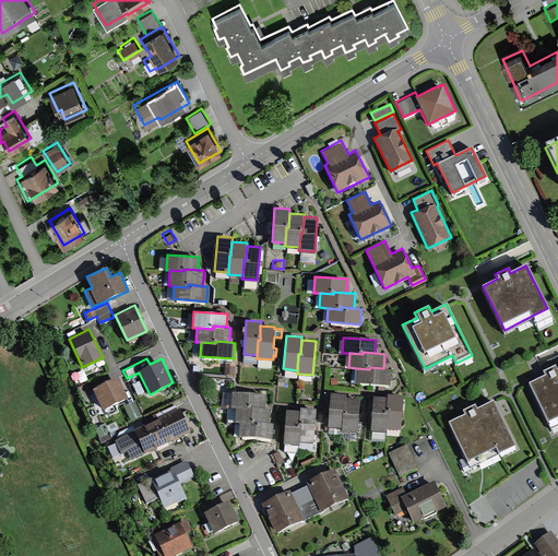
[(235,365),(225,364),(224,371),(235,373),(235,365)]
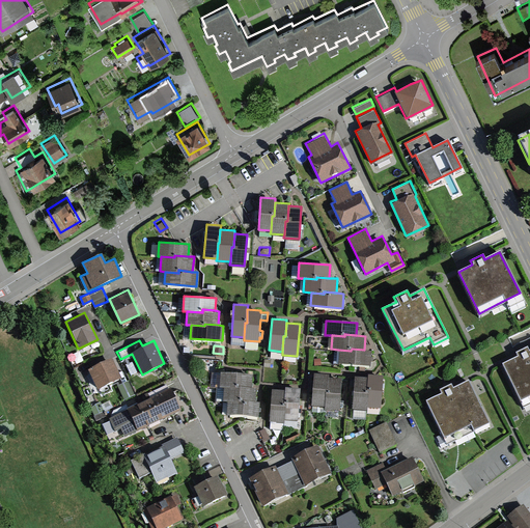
[(515,356),(503,362),(523,404),(529,399),(529,349),(529,350),(527,345),(513,352),(515,356)]
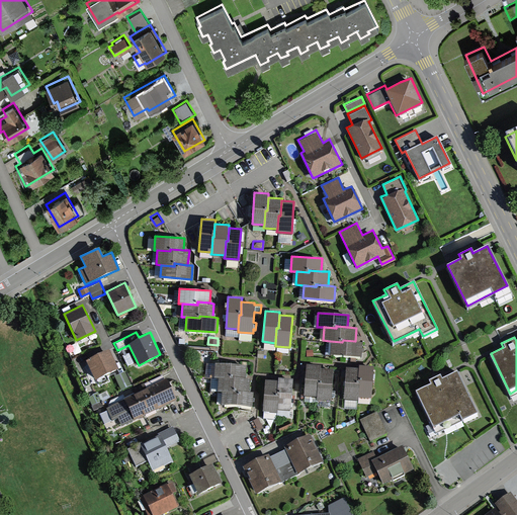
[(363,341),(355,341),(343,340),(342,342),(330,341),(329,353),(361,356),(363,341)]
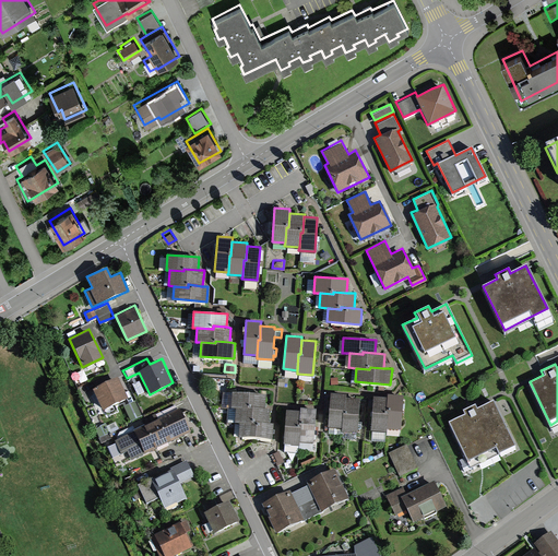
[(118,376),(93,388),(103,409),(128,398),(118,376)]
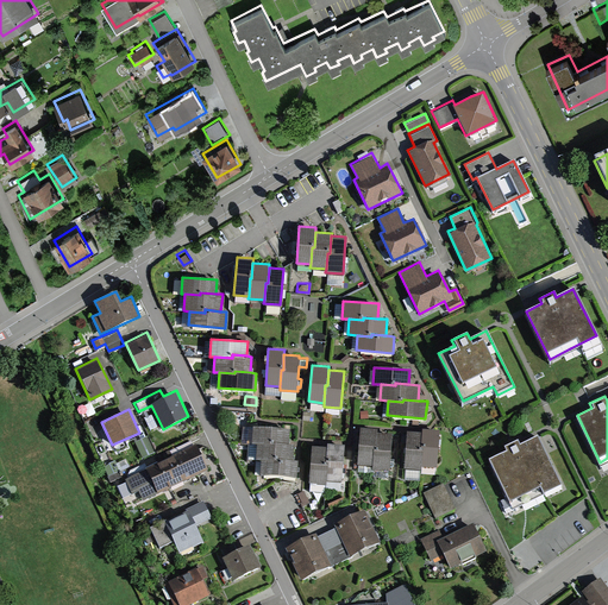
[(251,442),(256,443),(271,445),(273,441),(288,442),(289,429),(252,426),(251,442)]
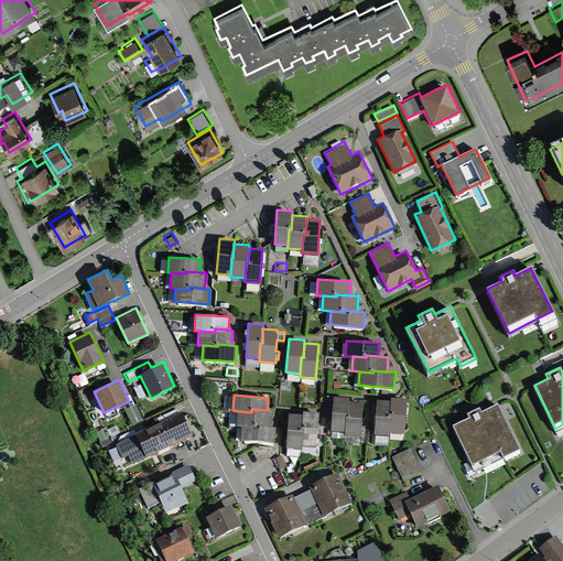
[(331,430),(345,431),(346,416),(348,416),(349,400),(349,397),(334,396),(331,430)]
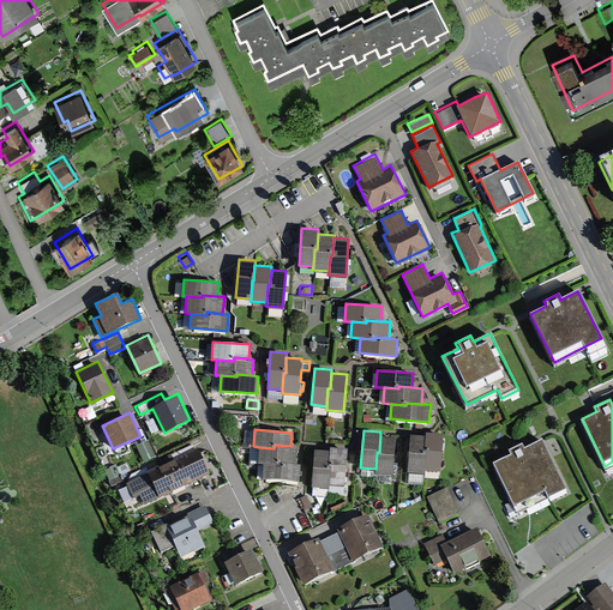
[(425,432),(425,435),(422,452),(426,453),(424,470),(439,471),(443,433),(425,432)]
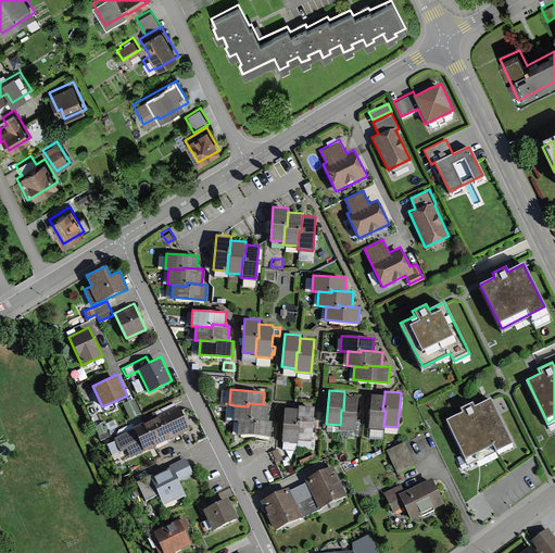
[(383,428),(383,426),(386,411),(382,410),(385,394),(371,393),(368,427),(383,428)]
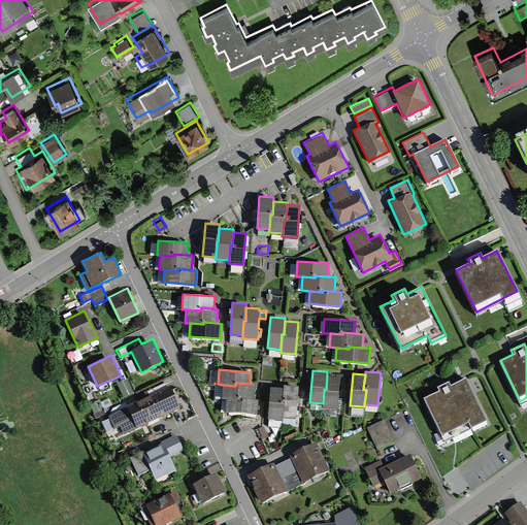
[(339,375),(327,374),(326,389),(324,389),(323,403),(323,406),(337,407),(339,375)]
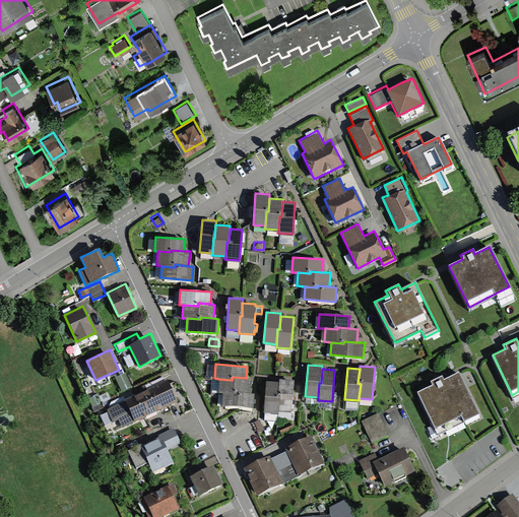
[(114,376),(121,389),(132,384),(125,370),(114,376)]
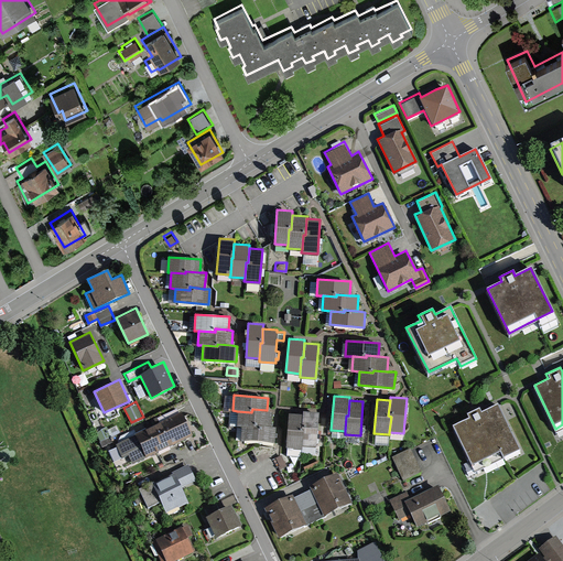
[(468,417),(452,425),(474,470),(518,448),(496,405),(482,411),(479,406),(466,412),(468,417)]
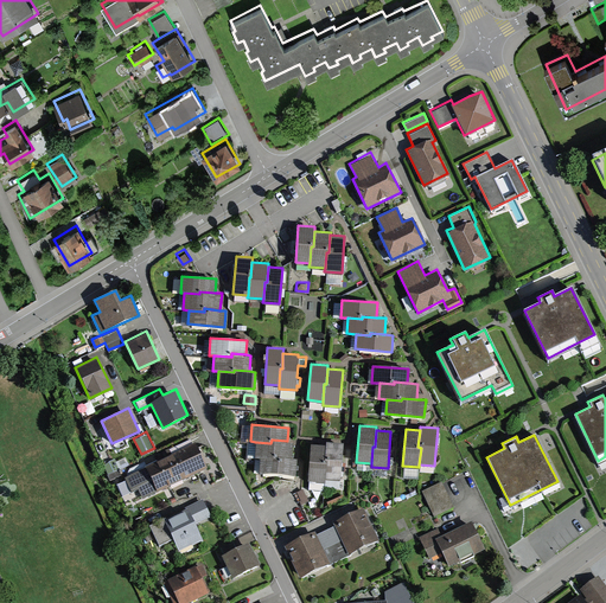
[(167,446),(154,451),(170,485),(183,478),(208,466),(196,440),(192,441),(191,437),(168,448),(167,446)]
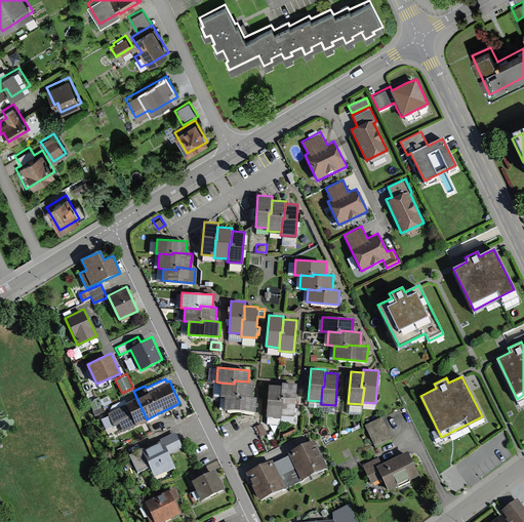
[(252,383),(248,382),(235,380),(234,384),(220,383),(219,395),(224,396),(238,397),(238,395),(251,396),(252,383)]
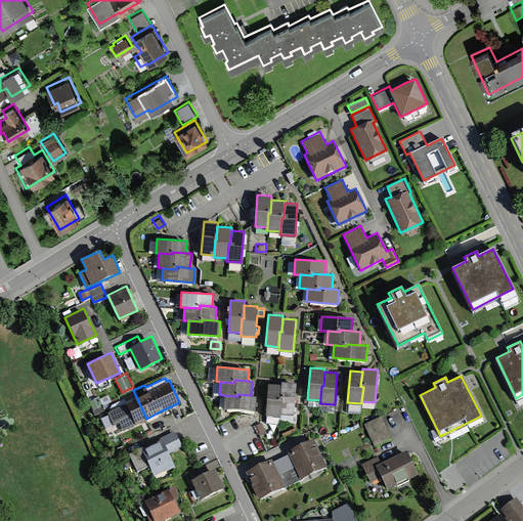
[(280,382),(280,385),(279,398),(281,399),(280,413),(294,414),(296,383),(280,382)]
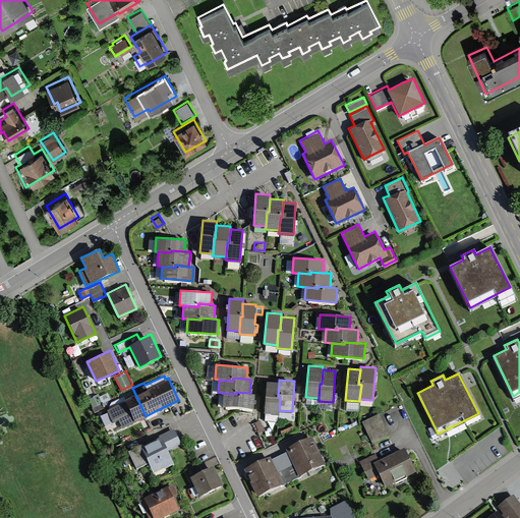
[(278,414),(279,410),(280,397),(278,396),(279,383),(267,382),(264,413),(278,414)]
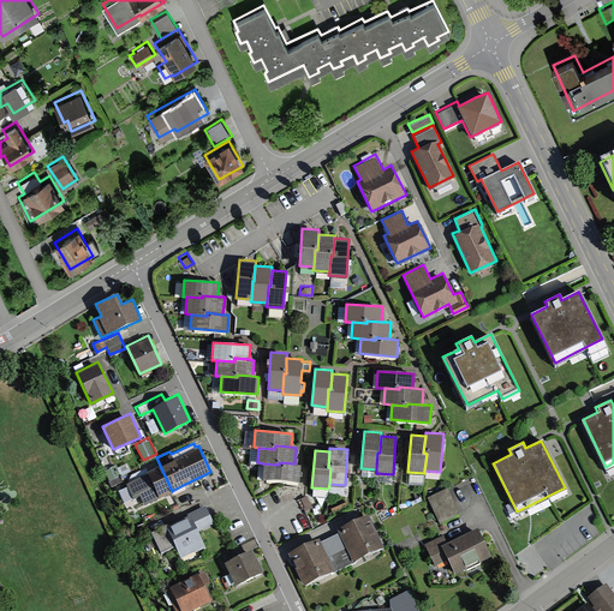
[(159,497),(172,491),(156,457),(131,469),(126,478),(129,481),(125,483),(126,485),(117,490),(129,513),(159,497)]
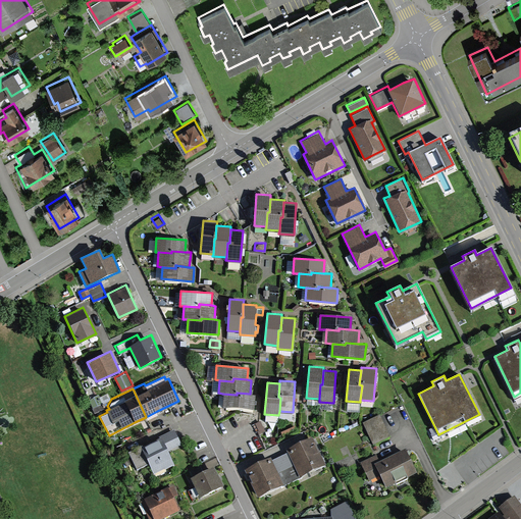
[(256,395),(250,394),(237,393),(237,395),(222,394),(221,407),(254,409),(256,395)]
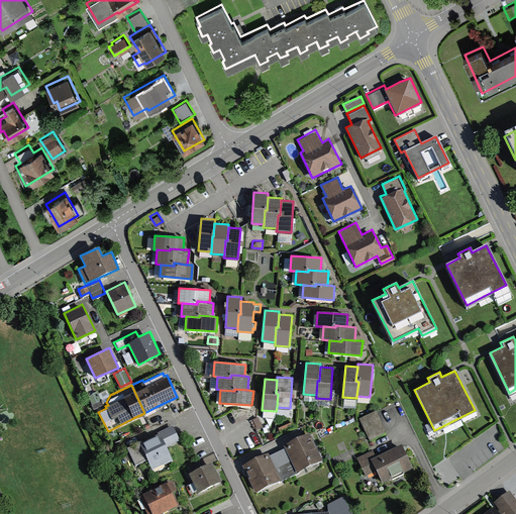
[(376,410),(358,417),(369,438),(386,431),(376,410)]
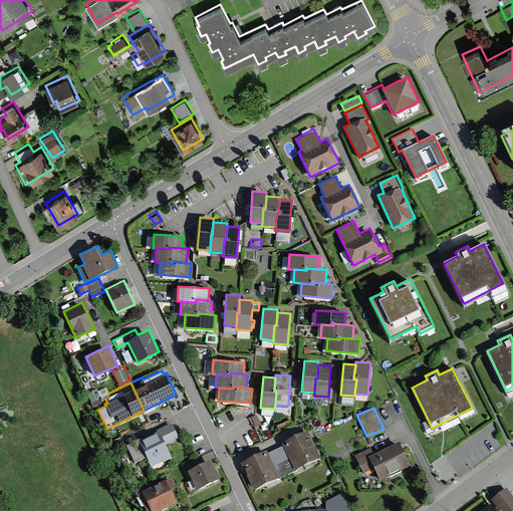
[(159,429),(126,445),(135,462),(145,457),(150,467),(172,456),(165,442),(177,436),(170,422),(159,428),(159,429)]
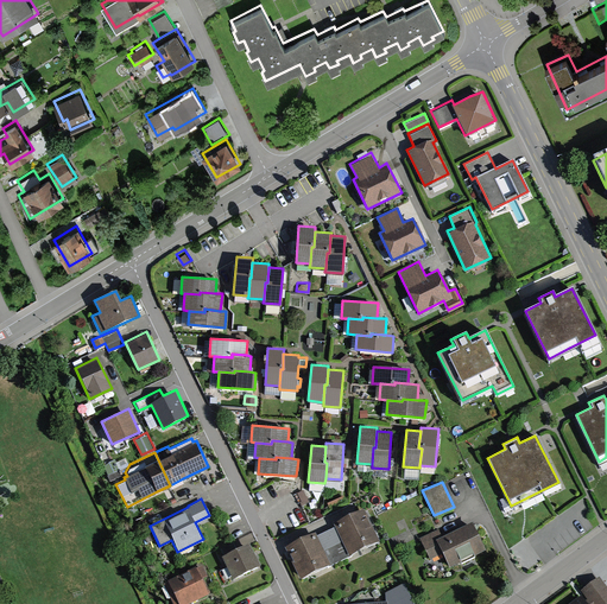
[(364,509),(335,522),(349,554),(379,541),(364,509)]
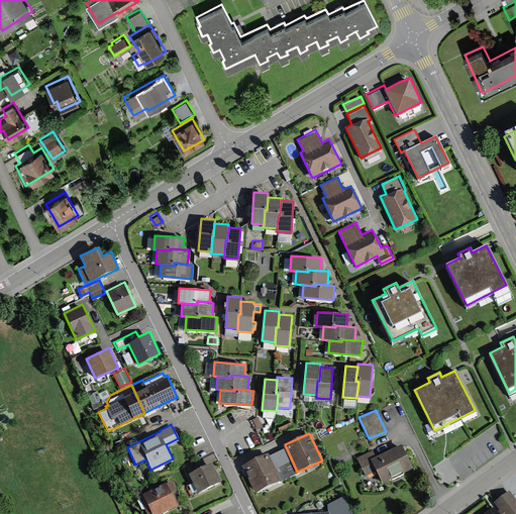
[(400,444),(378,455),(374,447),(356,455),(366,473),(375,468),(382,483),(412,468),(400,444)]
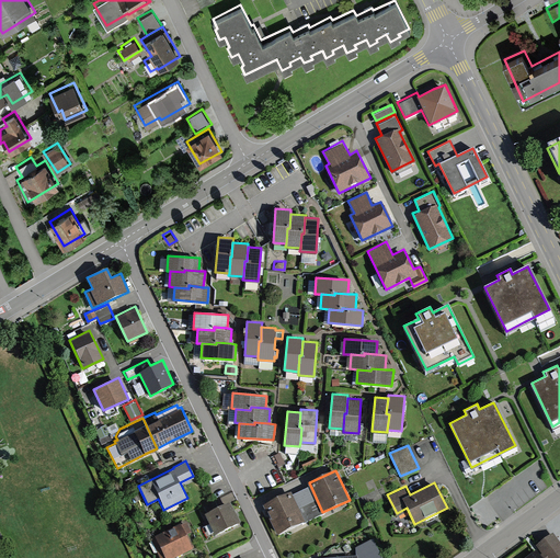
[(292,491),(264,504),(277,533),(306,520),(292,491)]
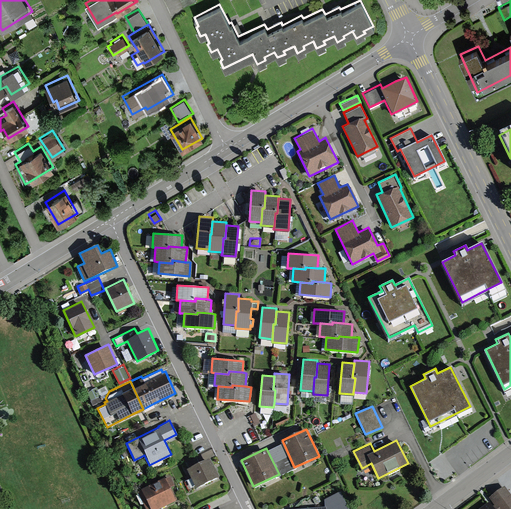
[(211,456),(187,467),(196,488),(220,477),(211,456)]
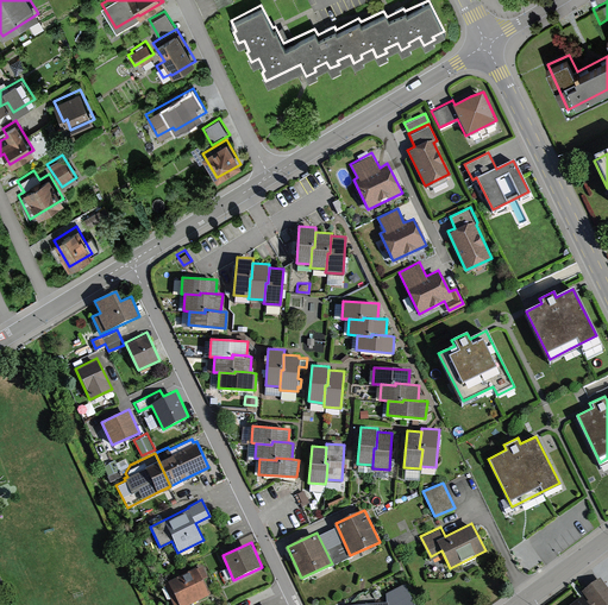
[(200,565),(165,581),(176,604),(180,604),(206,593),(200,579),(206,577),(200,565)]
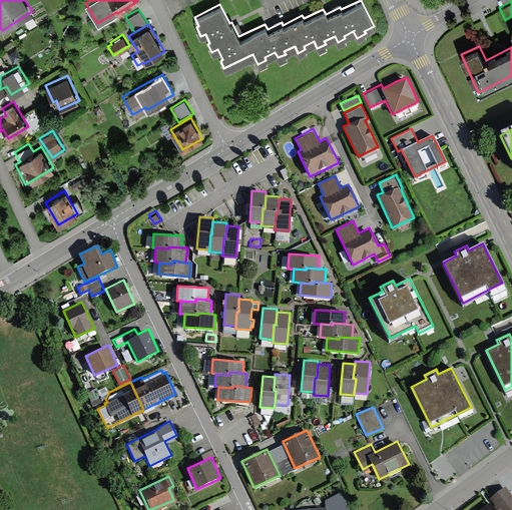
[(511,509),(511,494),(506,485),(490,496),(498,509),(511,509)]
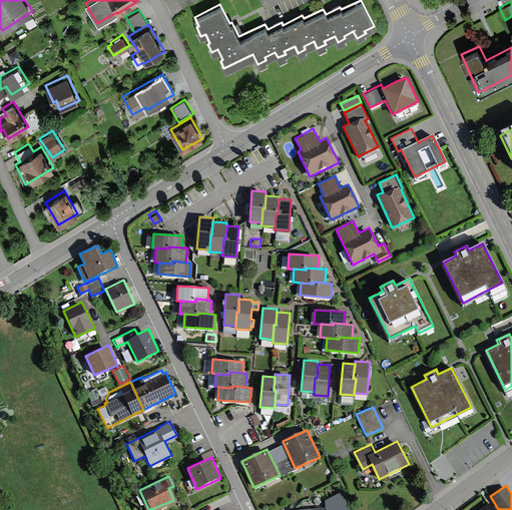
[(348,509),(340,491),(324,499),(324,506),(290,509),(348,509)]
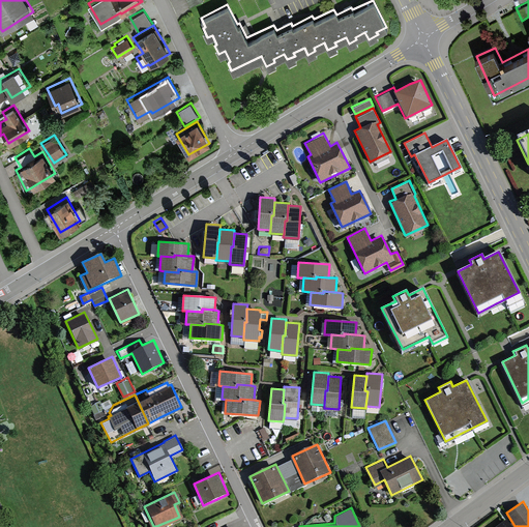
[(511,526),(505,518),(491,526),(511,526)]
